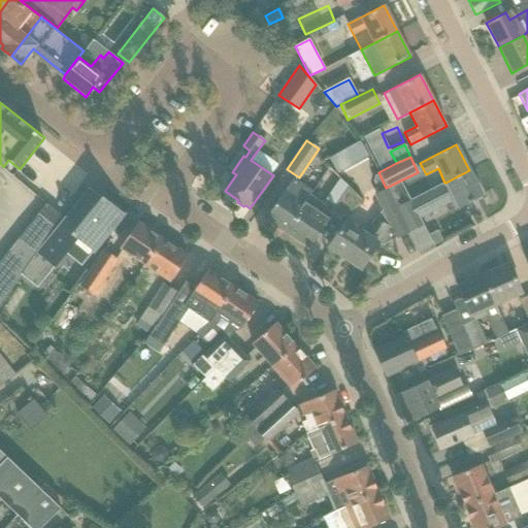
[(418,215),(449,198),(455,210),(483,196),(469,170),(446,183),(444,183),(441,185),(410,200),(418,215)]
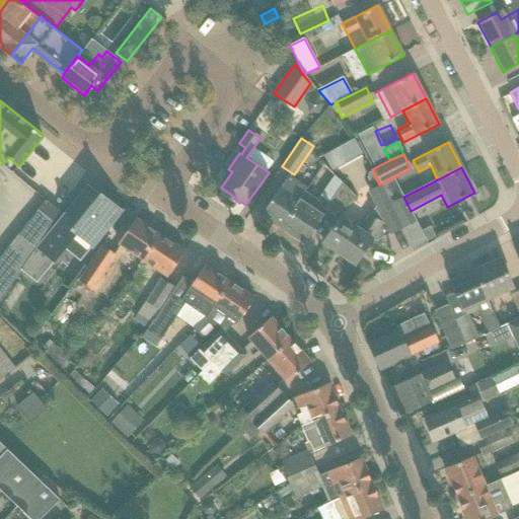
[(261,215),(282,230),(307,193),(305,192),(307,190),(288,175),(281,186),(261,215)]
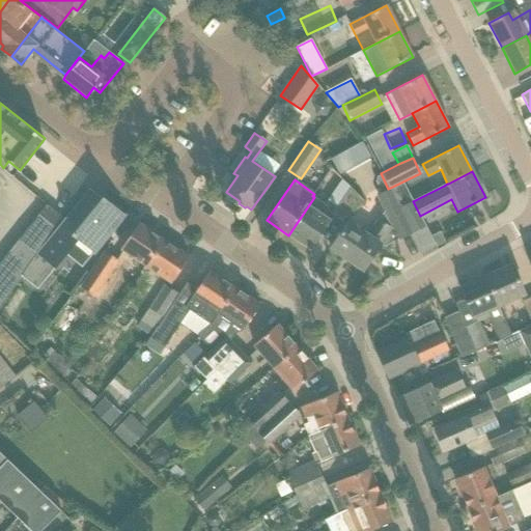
[(342,199),(343,200),(350,189),(342,180),(333,193),(342,199)]
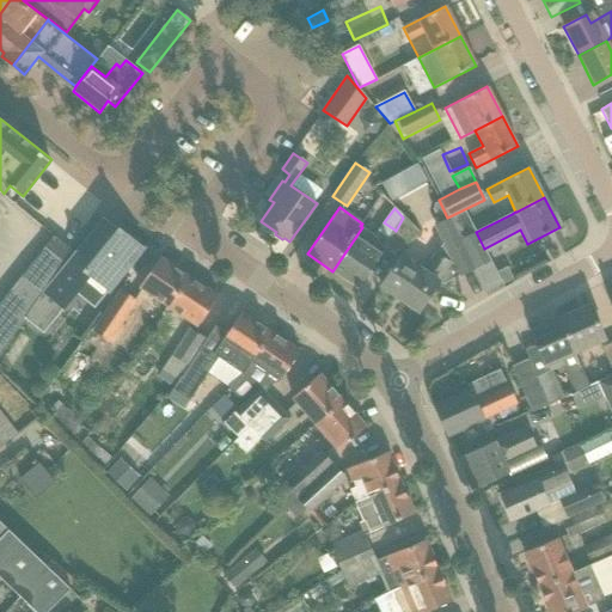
[(24,318),(36,326),(55,304),(62,310),(89,277),(108,292),(144,248),(117,227),(116,228),(103,218),(41,293),(24,318)]
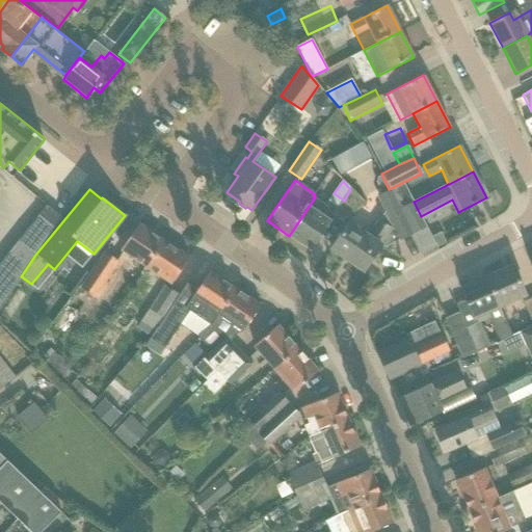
[(399,241),(413,235),(399,208),(399,209),(389,189),(379,194),(386,206),(382,207),(386,211),(378,221),(378,220),(368,236),(348,223),(330,249),(364,271),(381,244),(386,247),(399,239),(399,241)]
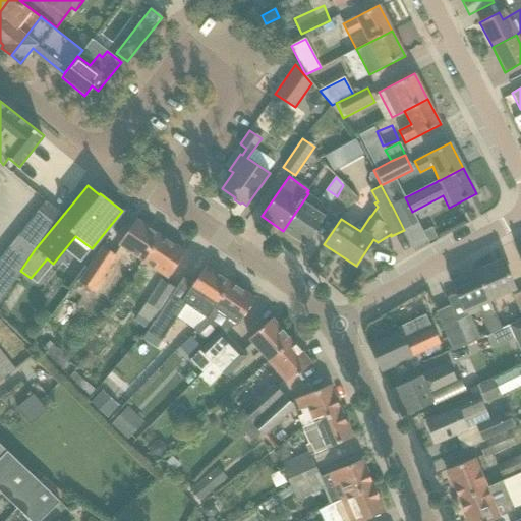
[(342,212),(355,197),(343,185),(337,196),(336,195),(328,207),(330,209),(327,213),(336,220),(342,212)]
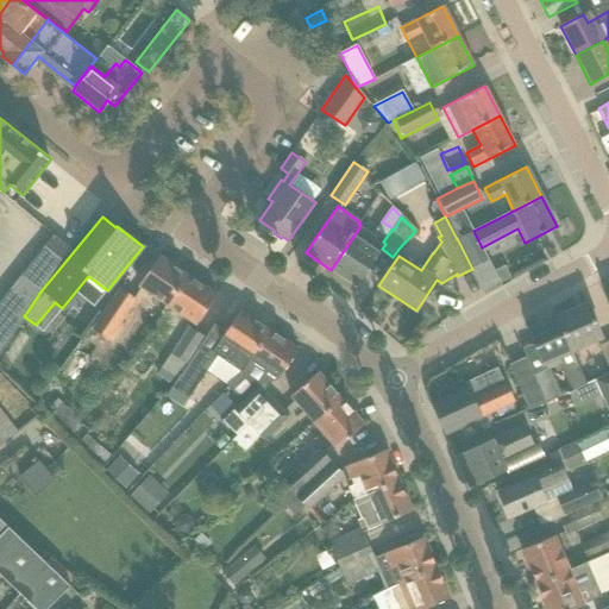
[(360,226),(331,270),(356,287),(382,249),(385,244),(383,242),(360,226)]
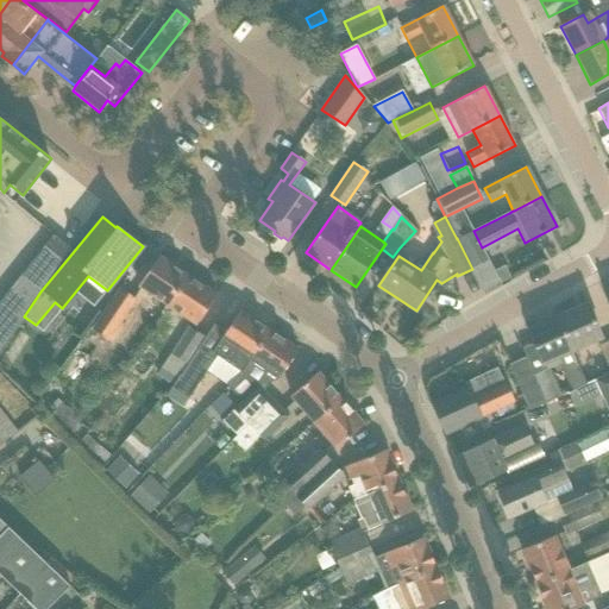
[(489,261),(482,248),(473,231),(457,238),(472,269),(489,261)]
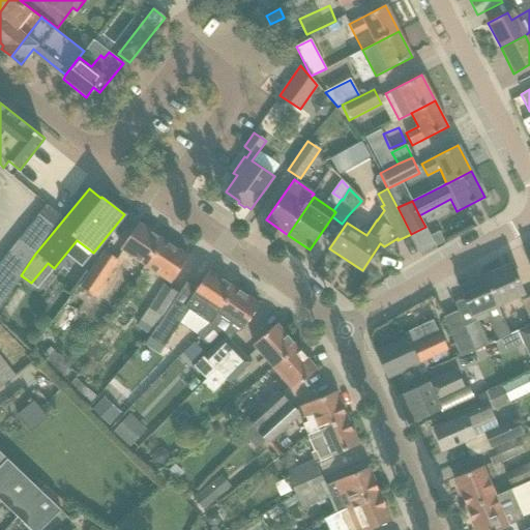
[(55,211),(47,204),(38,214),(54,226),(60,215),(55,211)]
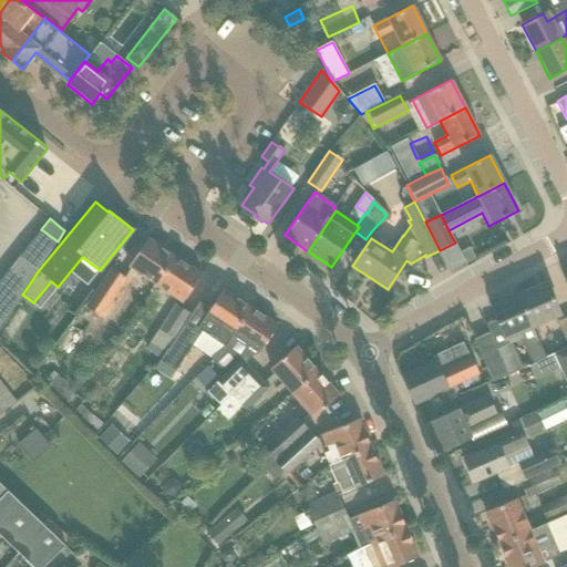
[(129,267),(156,285),(175,257),(147,238),(129,267)]
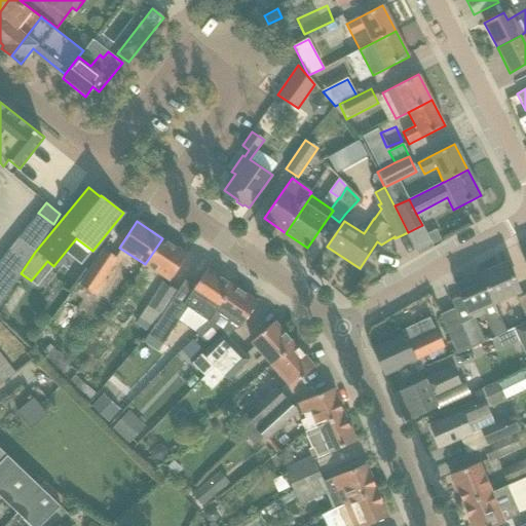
[(435,231),(427,235),(433,245),(440,240),(435,231)]
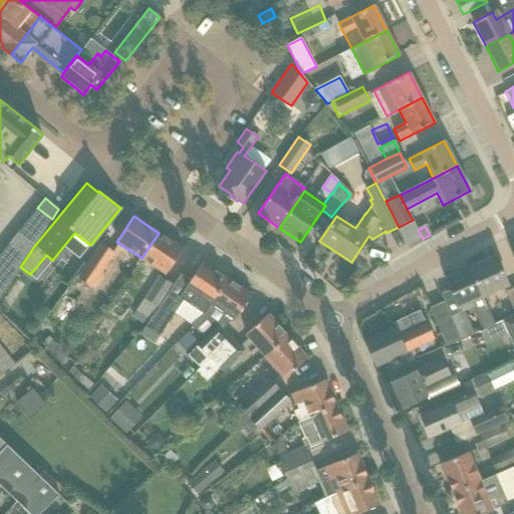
[(159,233),(142,258),(166,274),(183,249),(159,233)]
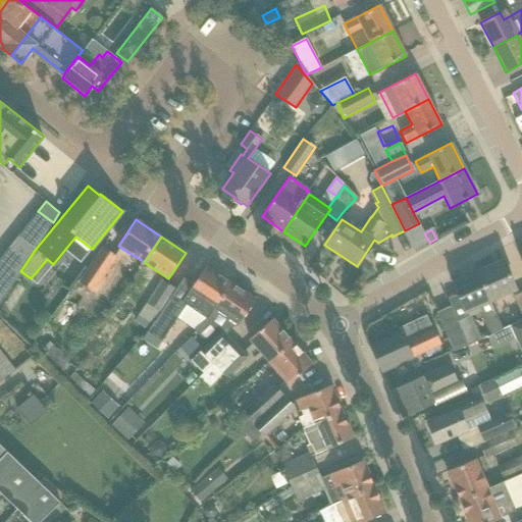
[(84,273),(96,281),(116,251),(106,243),(95,260),(93,259),(84,273)]
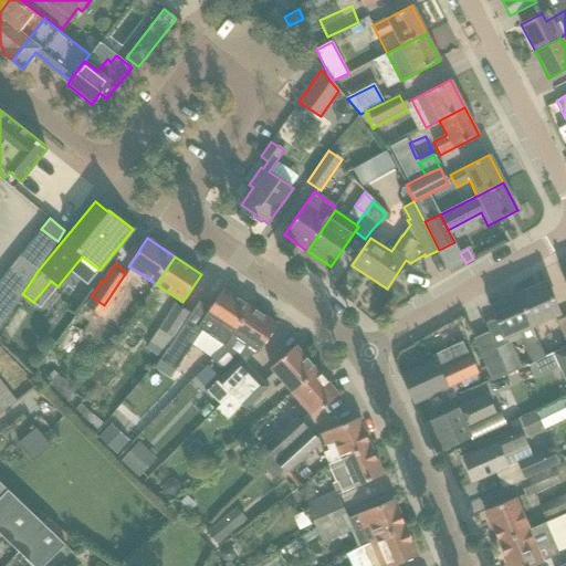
[(545,283),(517,294),(532,326),(559,314),(545,283)]
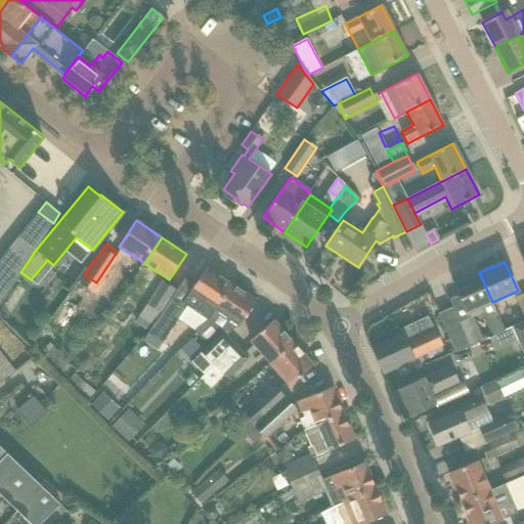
[(214,310),(231,285),(207,267),(194,286),(183,302),(187,305),(208,318),(214,310)]
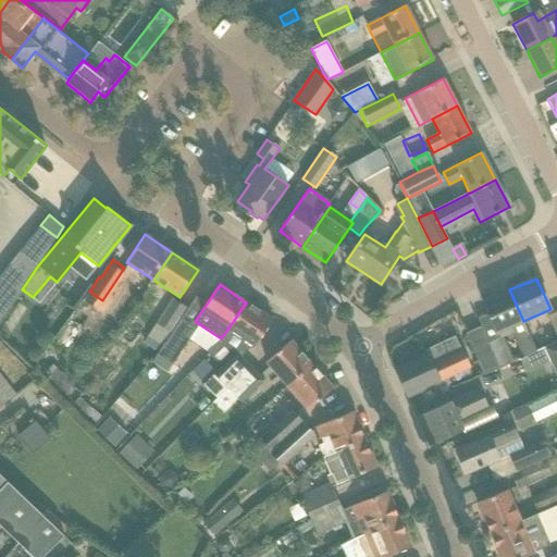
[(523,321),(509,289),(482,301),(496,333),(509,326),(522,357),(535,351),(522,321),(523,321)]
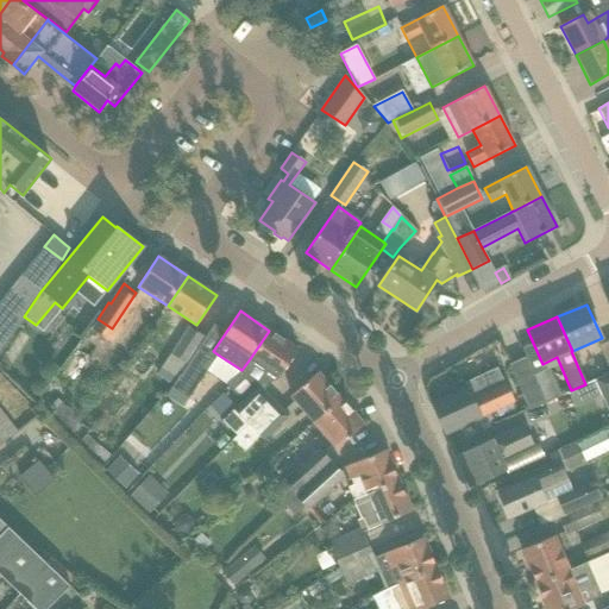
[(188,399),(218,355),(213,351),(226,332),(214,325),(171,388),(188,399)]
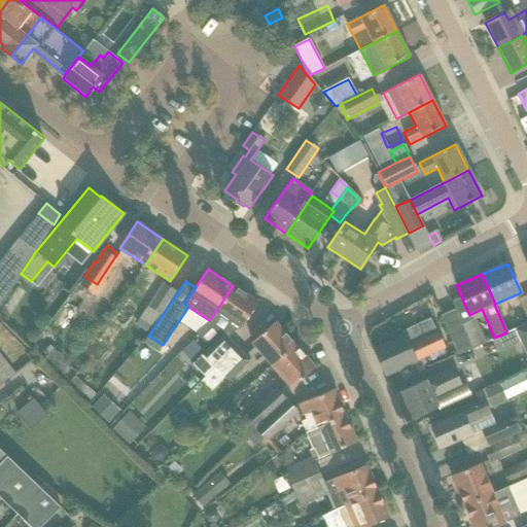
[(257,303),(233,286),(215,312),(209,320),(197,335),(210,348),(224,335),(227,338),(238,327),(240,328),(257,303)]
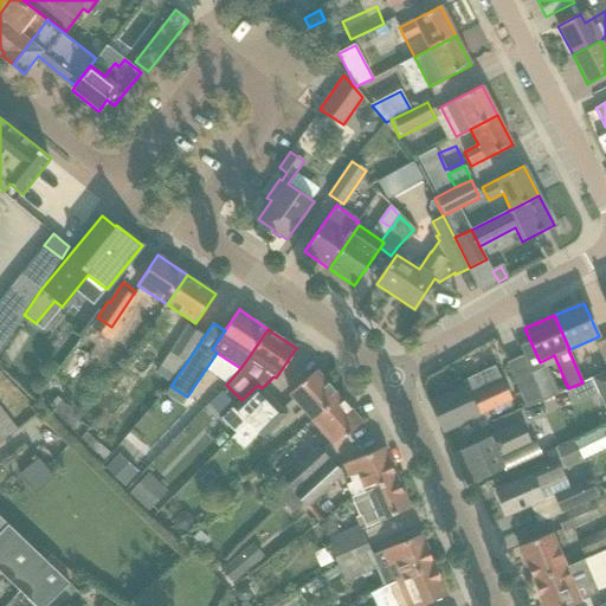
[(605,371),(605,339),(594,345),(605,371)]
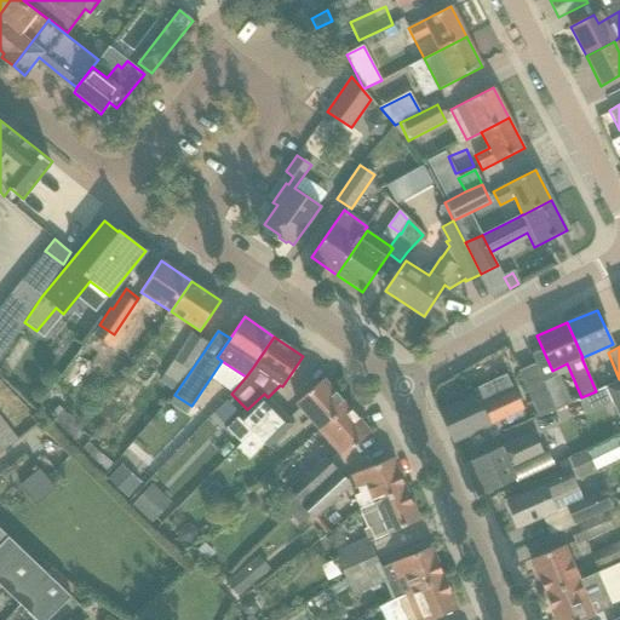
[(535,363),(517,371),(538,417),(556,409),(544,382),(535,363)]
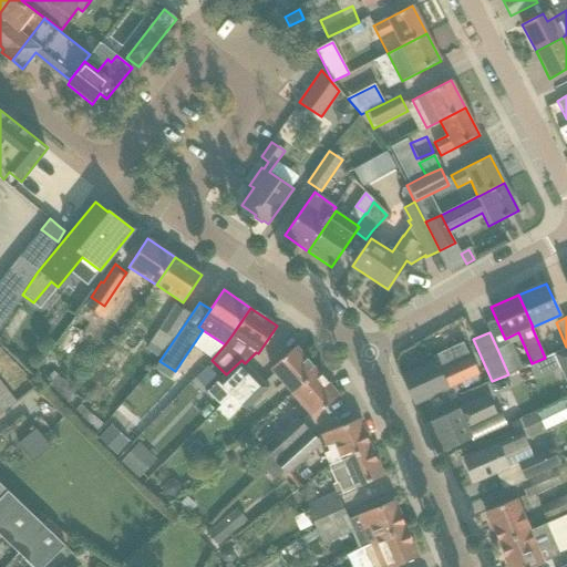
[(433,361),(401,375),(414,404),(434,395),(449,389),(449,388),(477,374),(470,356),(463,343),(432,358),(433,361)]
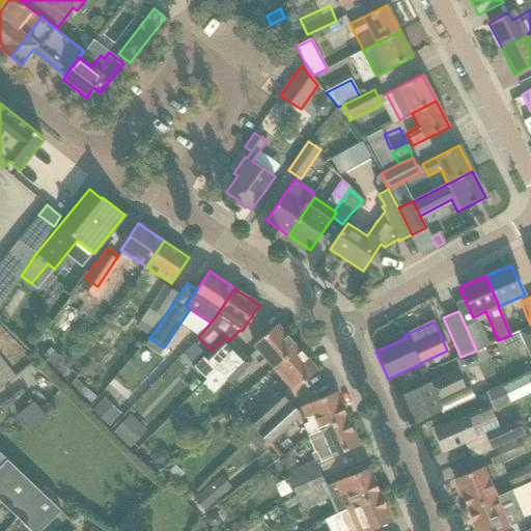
[(477,322),(466,327),(476,351),(487,345),(477,322)]
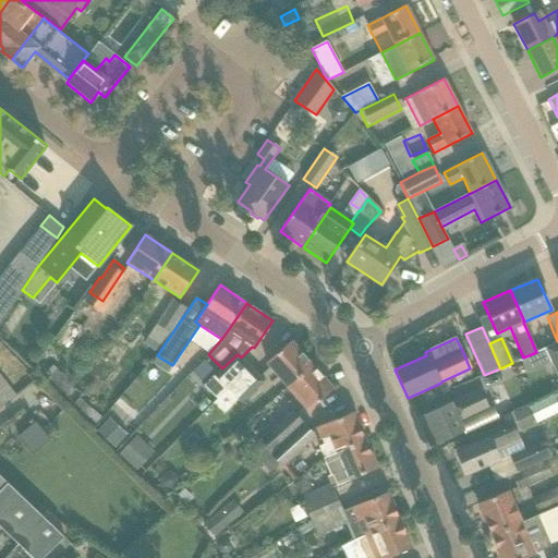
[(266,363),(287,387),(312,365),(291,341),(266,363)]
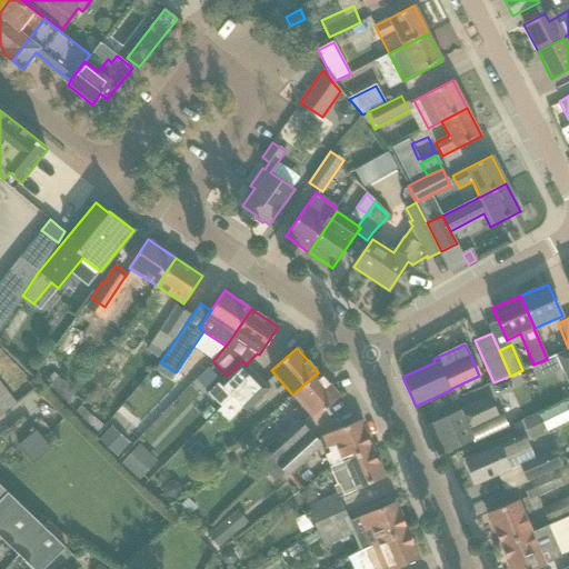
[(568,348),(555,356),(568,386),(568,348)]
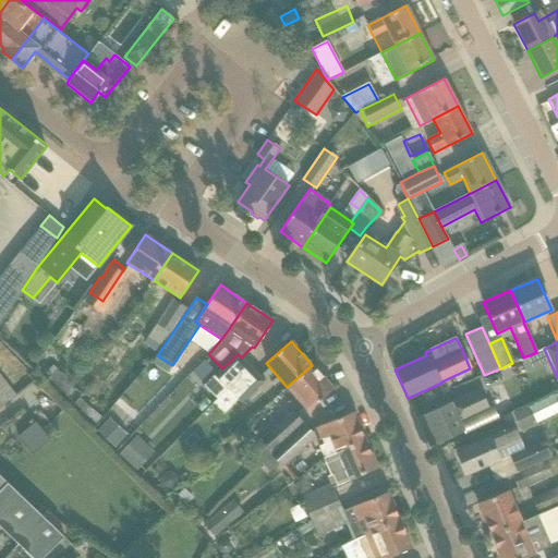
[(215,376),(228,390),(251,367),(241,358),(238,354),(222,368),(215,376)]
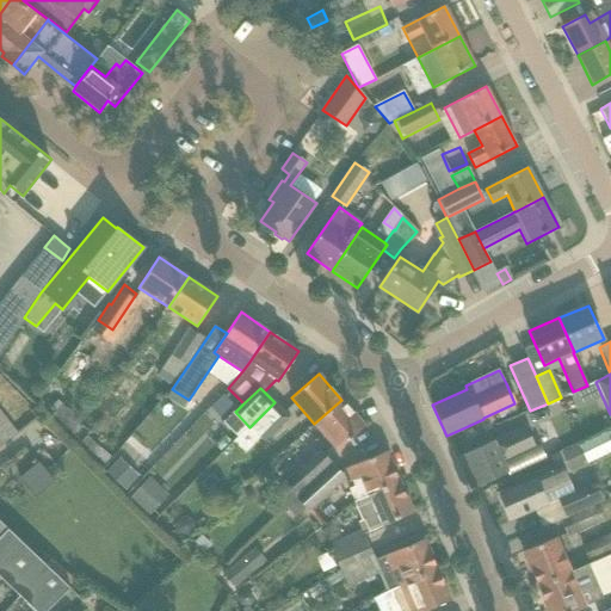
[(218,417),(230,402),(218,393),(207,407),(218,417)]
